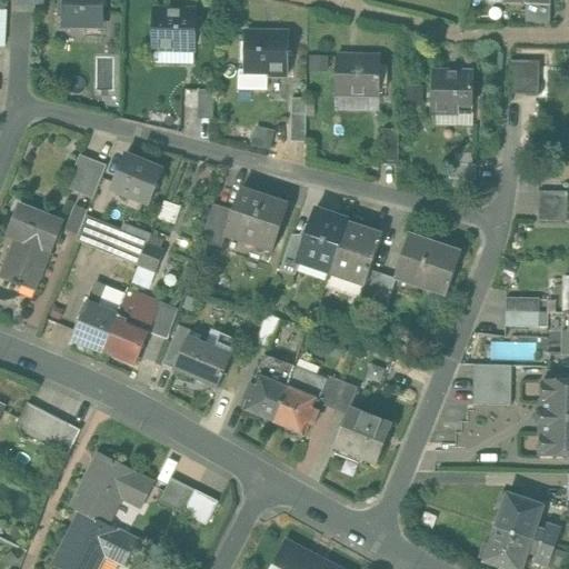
[(101,0),(61,0),(61,23),(101,23),(101,0)]
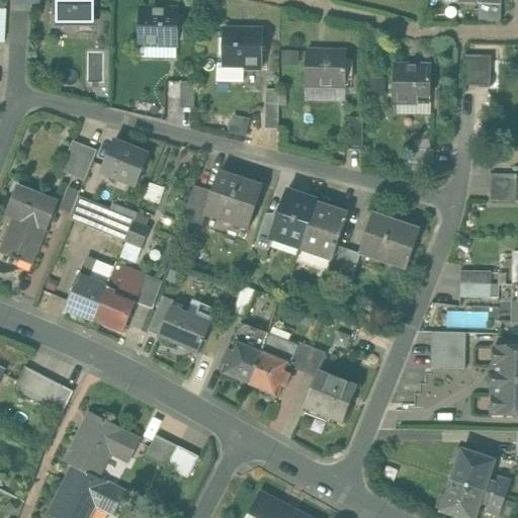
[(178,9),(141,9),(141,42),(177,42),(178,9)]
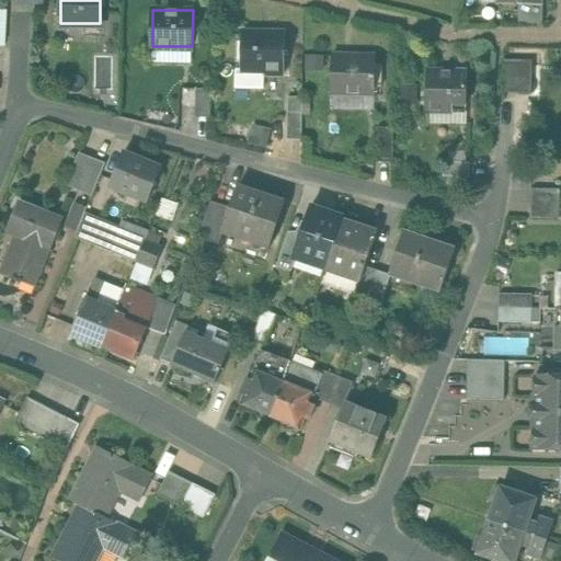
[(284,34),(243,33),(242,70),(237,70),(236,88),(263,88),(263,75),(283,76),(284,34)]
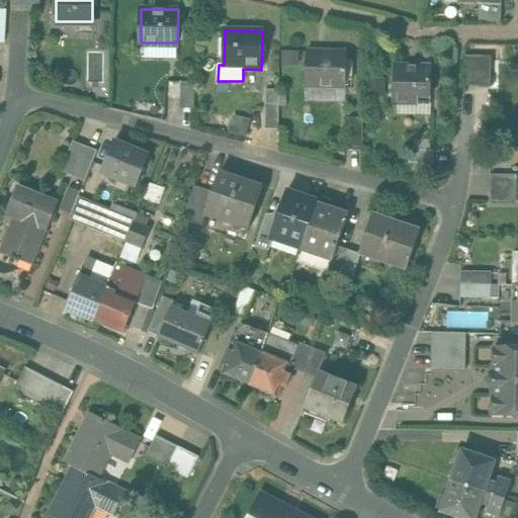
[(347,52),(307,51),(306,85),(346,87),(347,52)]
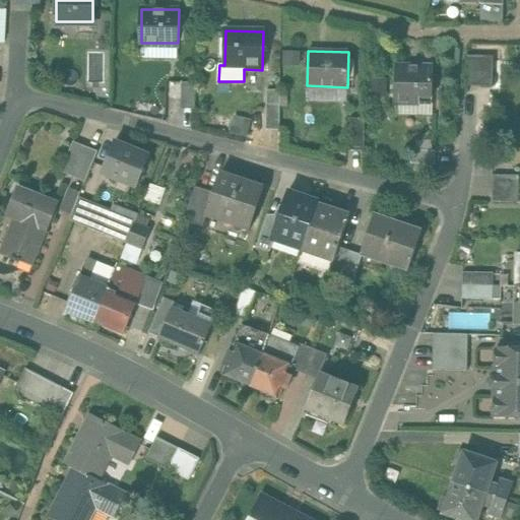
[(493,56),(466,56),(465,85),(492,86),(493,56)]
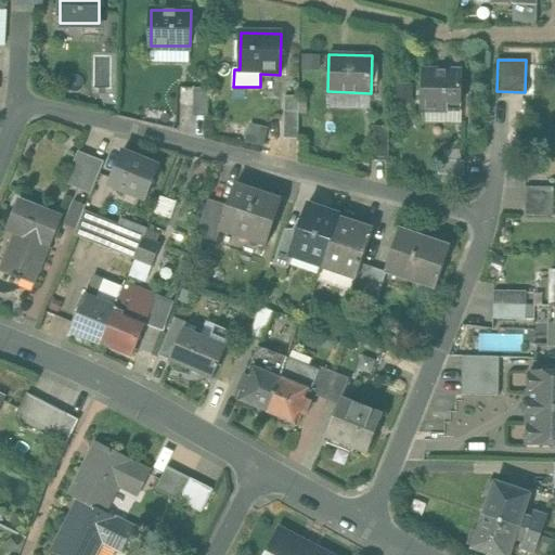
[(463,72),(423,71),(422,108),(448,110),(448,103),(462,103),(463,72)]
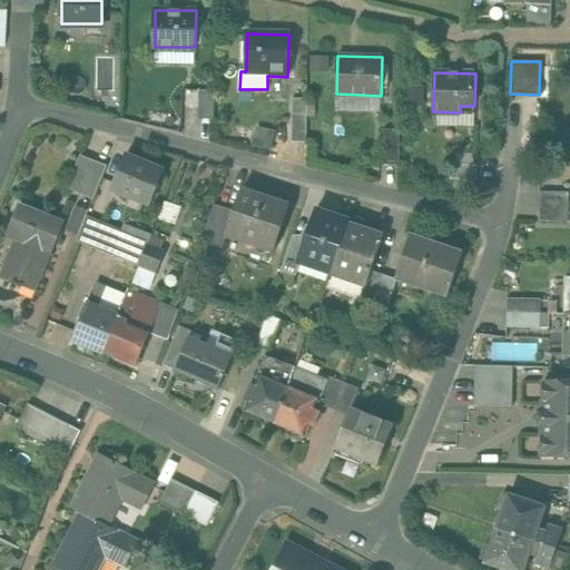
[(214,89),(199,89),(199,118),(214,118),(214,89)]
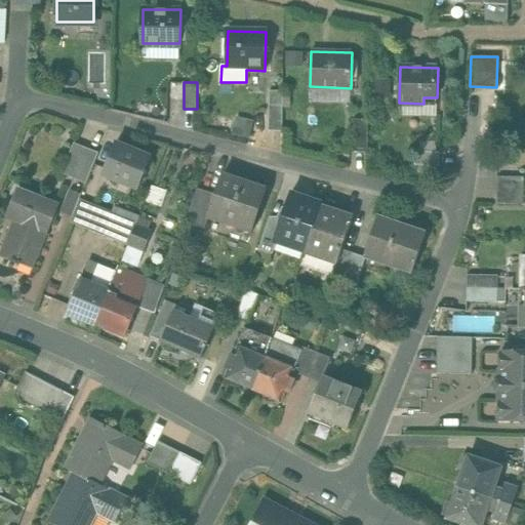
[(351,88),(310,86),(309,104),(350,105),(351,88)]
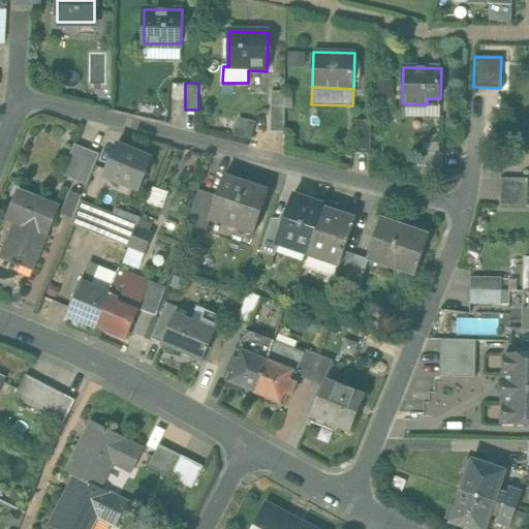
[(285,92),(272,91),(271,132),(284,132),(285,92)]
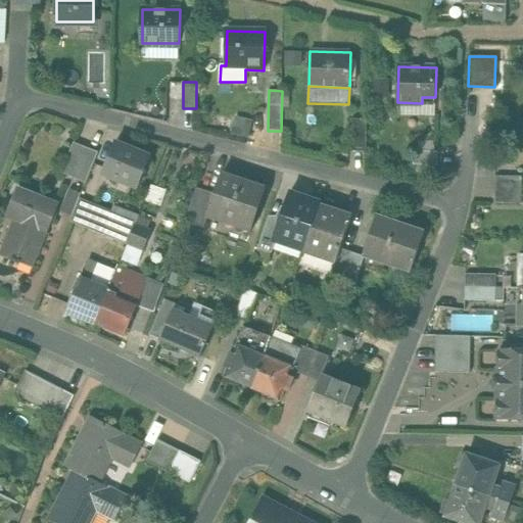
[(422,103),(397,102),(397,115),(435,116),(435,97),(422,97),(422,103)]
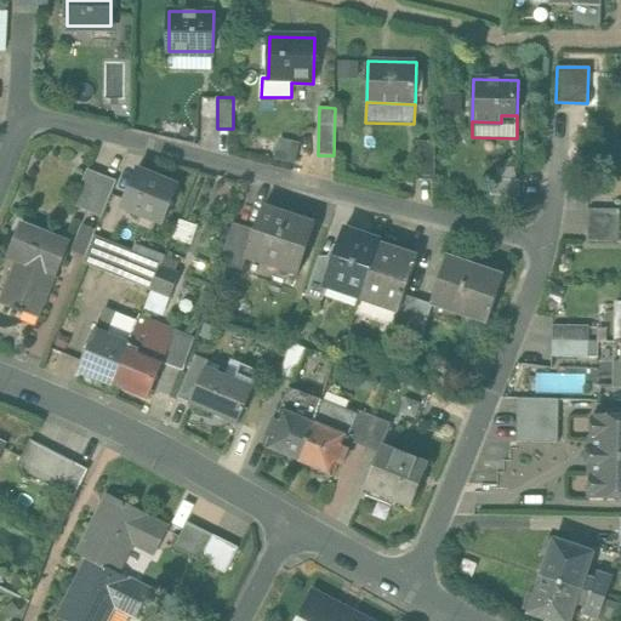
[(437,141),(417,140),(416,178),(436,180),(437,141)]
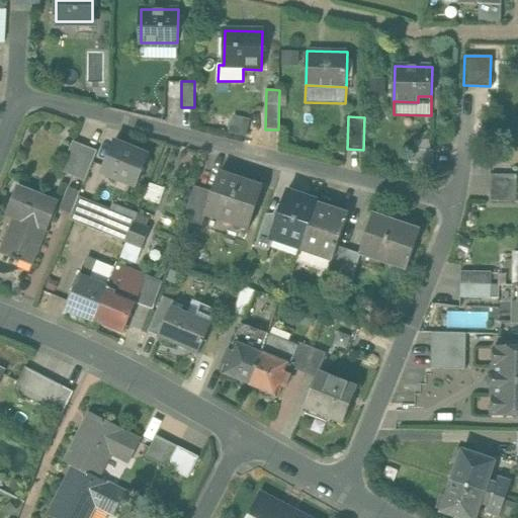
[(97,151),(73,141),(61,171),(85,181),(97,151)]
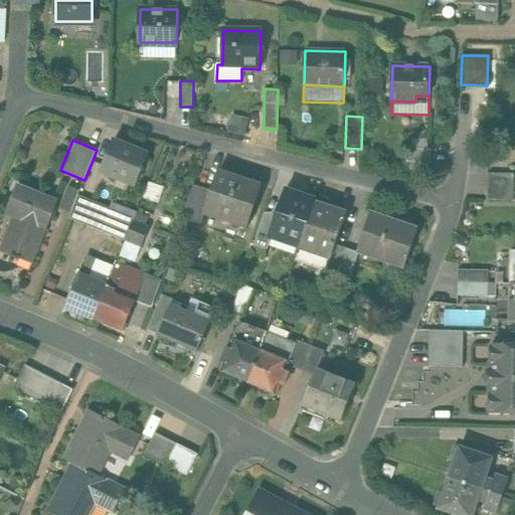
[(147,155),(114,142),(102,171),(135,184),(147,155)]
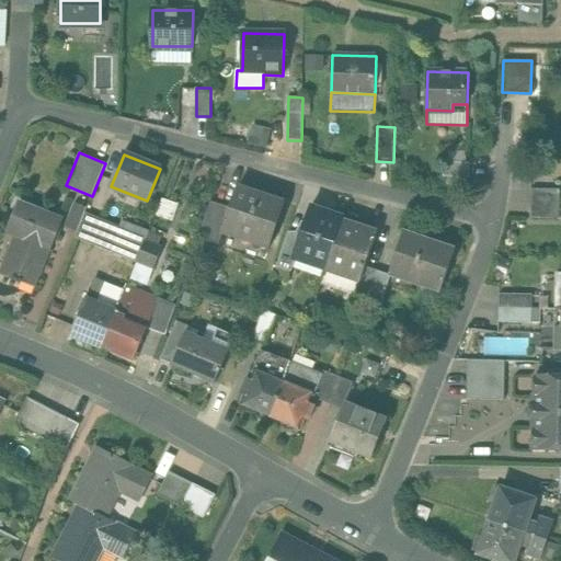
[(470,163),(444,162),(444,176),(469,178),(470,163)]
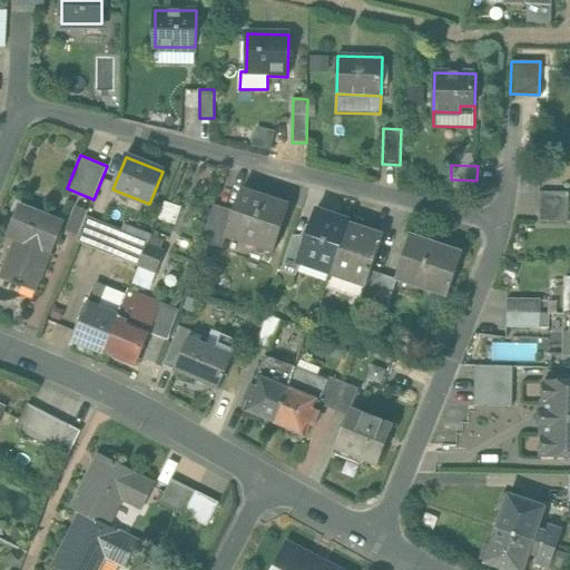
[(288,206),(242,189),(234,210),(225,236),(226,237),(272,254),(288,206)]
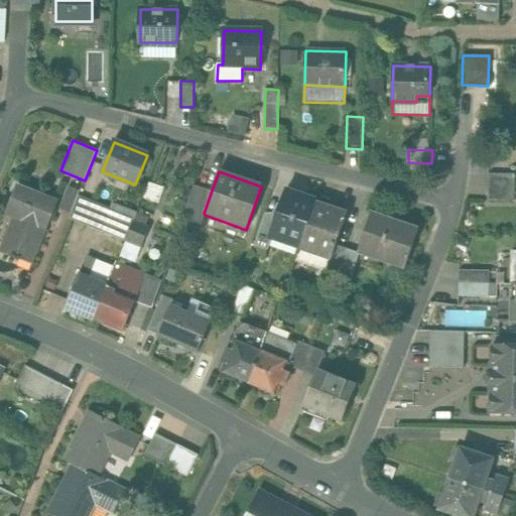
[(515,174),(489,173),(489,186),(515,187),(515,174)]
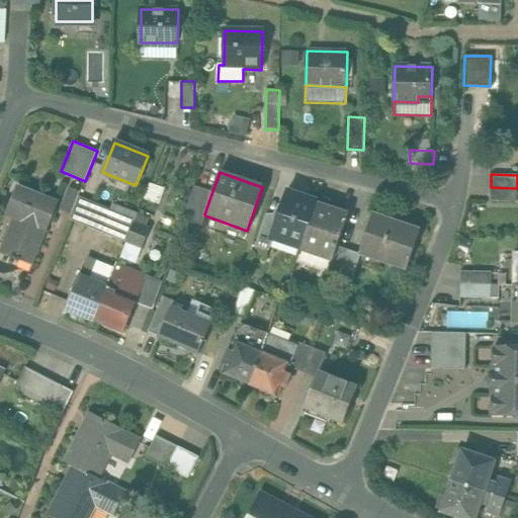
[(159,203),(165,187),(151,181),(145,198),(159,203)]
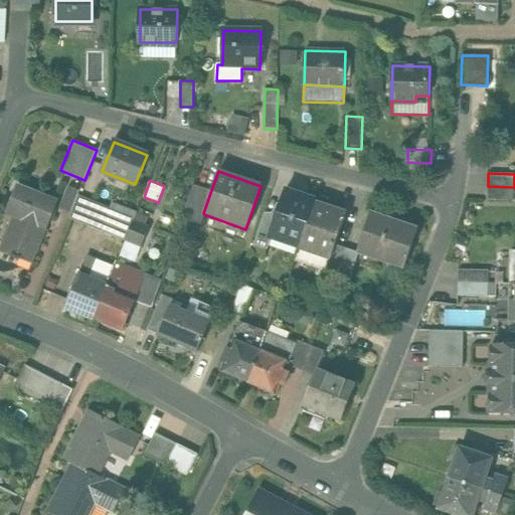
[(211,190),(194,184),(183,217),(201,223),(204,214),(203,213),(211,190)]
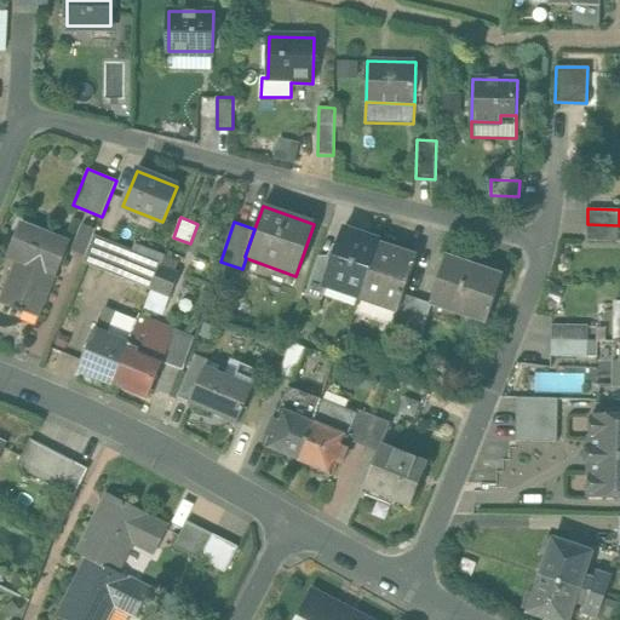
[(84,224),(73,252),(85,257),(95,235),(97,230),(84,224)]
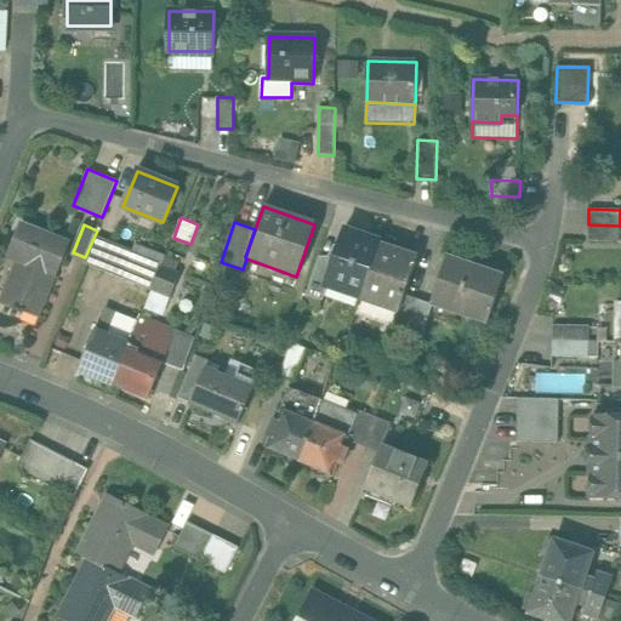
[(620,226),(588,224),(588,240),(619,241),(620,226)]
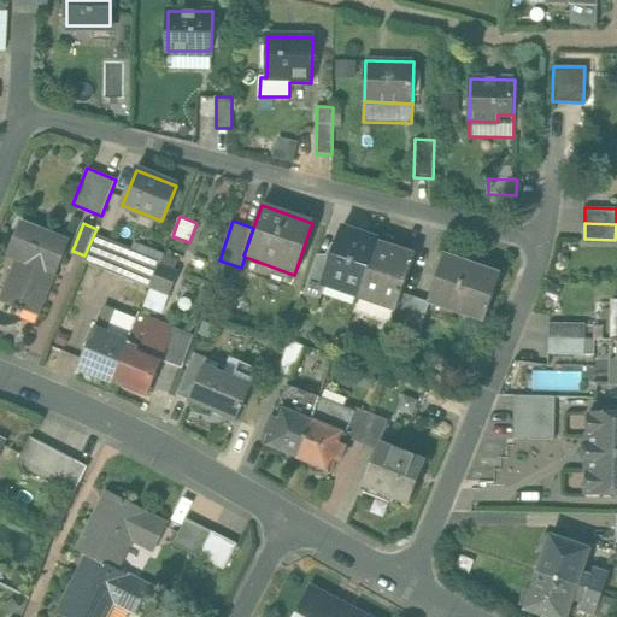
[(68,247),(18,227),(7,256),(19,262),(7,291),(19,295),(15,309),(23,312),(24,310),(39,316),(68,247)]
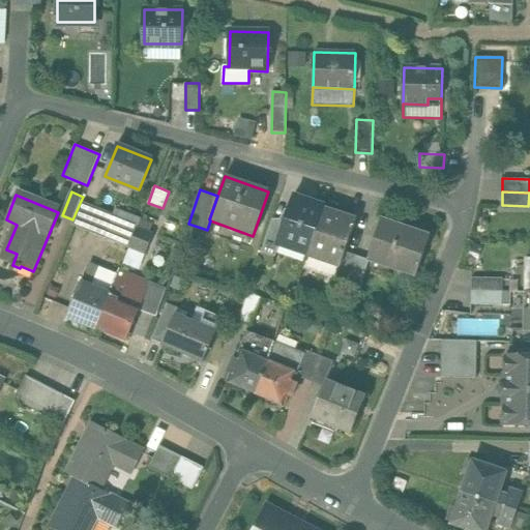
[(325,206),(294,196),(284,227),(278,240),(281,240),(295,245),(297,240),(312,245),(324,209),(325,206)]
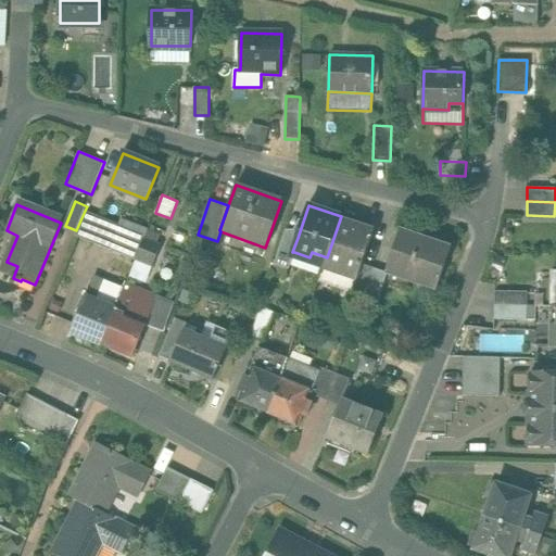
[(118,225),(85,211),(76,230),(75,236),(109,250),(117,229),(118,225)]
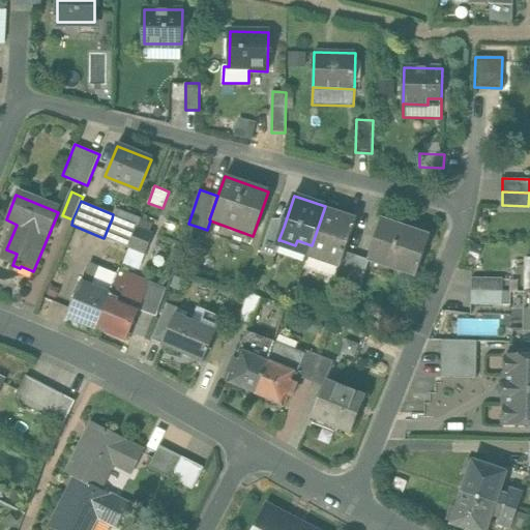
[(355,221),(324,209),(312,245),(308,255),(339,265),(341,265),(345,252),(355,221)]
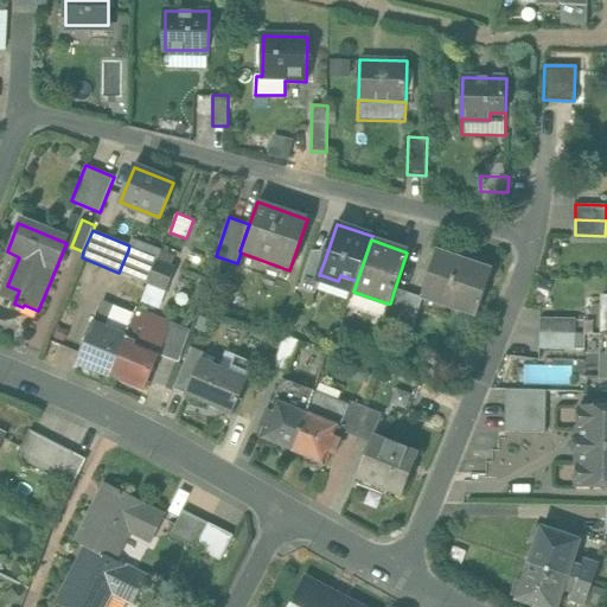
[(144,257),(128,250),(119,273),(147,285),(154,267),(141,261),(144,257)]
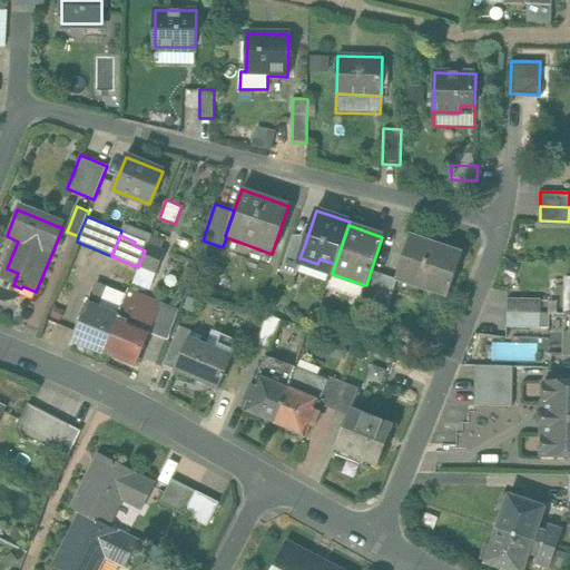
[(462,254),(411,236),(396,279),(448,296),(462,254)]
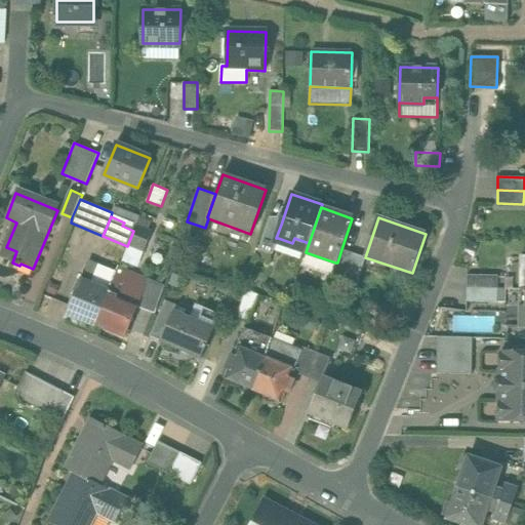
[(269,220),(259,249),(273,254),(278,238),(276,238),(281,225),(269,220)]
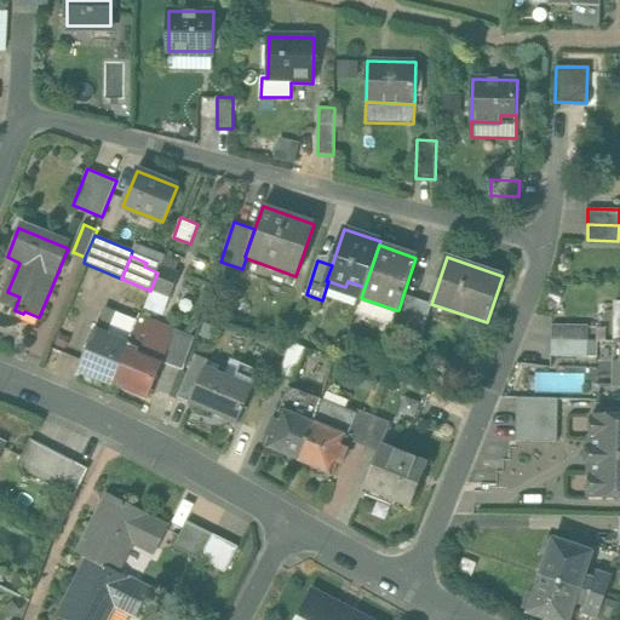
[(181,274),(161,265),(158,273),(150,291),(170,298),(181,274)]
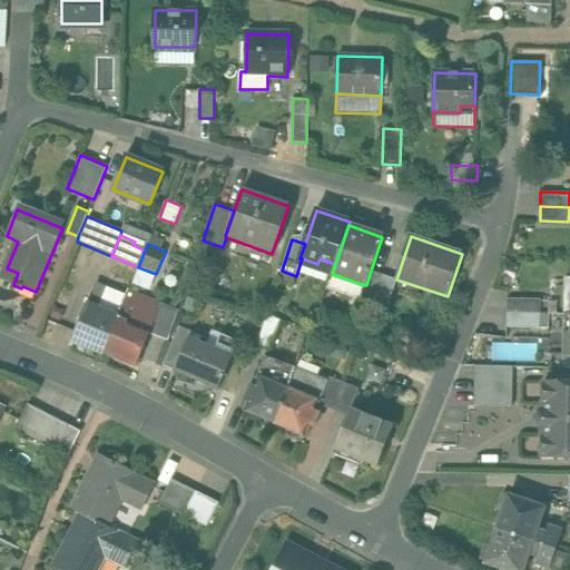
[(383,275),(371,271),(366,285),(364,285),(361,297),(374,302),(383,275)]
